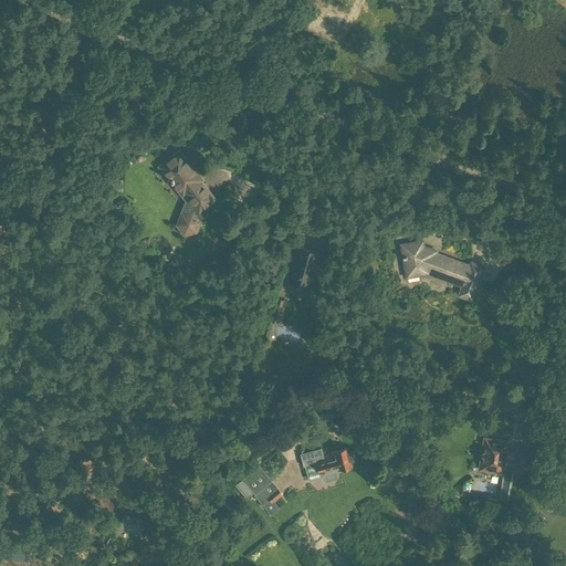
[(179,152),(163,165),(173,178),(171,178),(174,180),(174,179),(179,186),(178,188),(181,191),(184,191),(184,192),(186,190),(197,203),(192,212),(184,213),(179,223),(186,231),(196,230),(199,221),(197,219),(205,212),(201,208),(213,199),(199,180),(201,179),(185,159),(186,157),(182,153),(180,153),(179,152)]
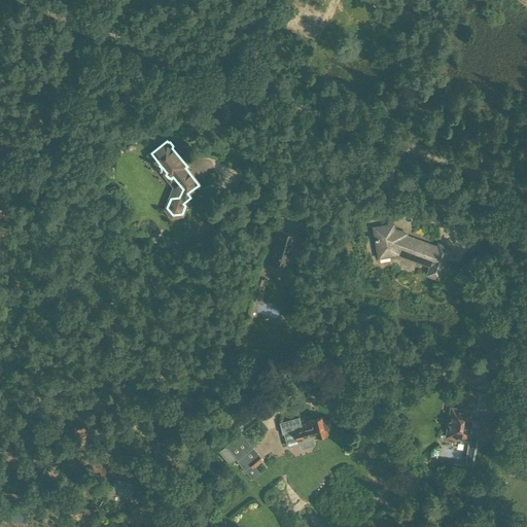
[(393,224),(374,227),(379,257),(399,254),(430,266),(427,274),(438,278),(450,248),(438,244),(437,247),(406,236),(406,234),(394,230),(393,224)]
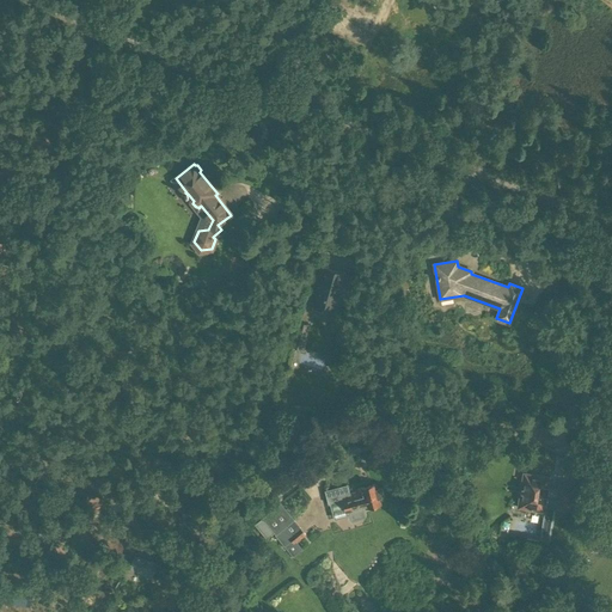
[(319,265),(310,310),(320,312),(322,305),(332,307),(335,293),(340,293),(342,277),(337,276),(338,269),(319,265)]
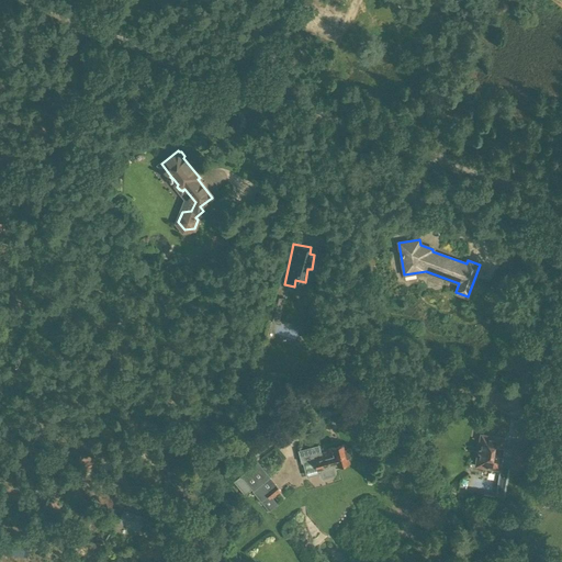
[(272,295),(267,318),(273,321),(280,298),(272,295)]
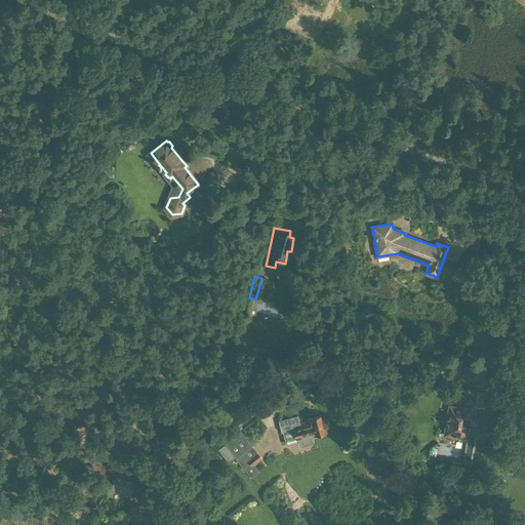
[(448,413),(444,437),(468,440),(469,431),(475,432),(475,436),(490,438),(492,417),(472,414),(473,409),(455,407),(454,414),(448,413)]
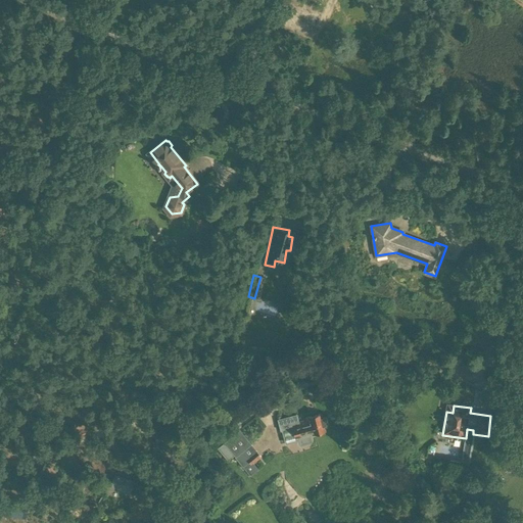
[(297,425),(292,427),(295,437),(296,437),(297,442),(312,438),(310,433),(313,432),(313,433),(325,430),(324,425),(322,417),(321,414),(306,418),(306,420),(296,423),(297,425)]
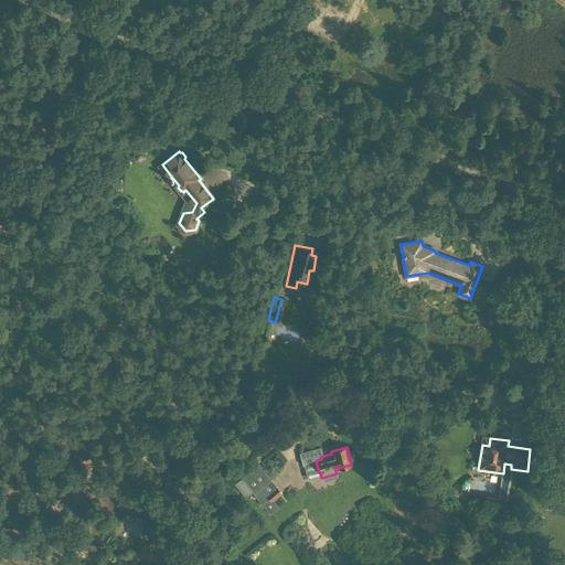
[(242,479),(253,491),(255,493),(272,480),(259,465),(242,479)]
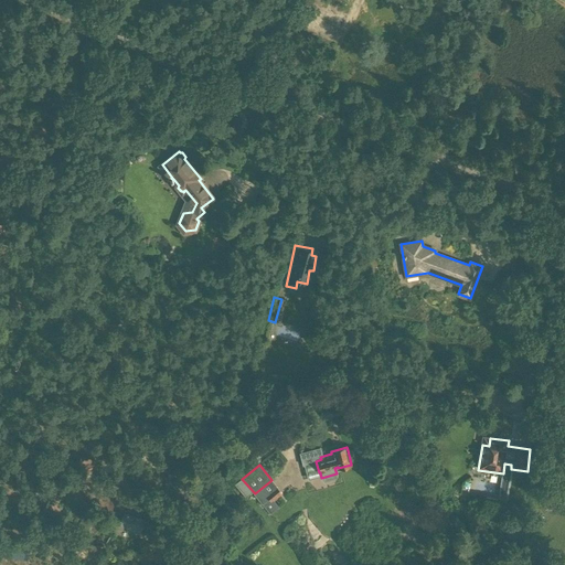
[(242,479),(235,484),(246,498),(253,491),(242,479)]
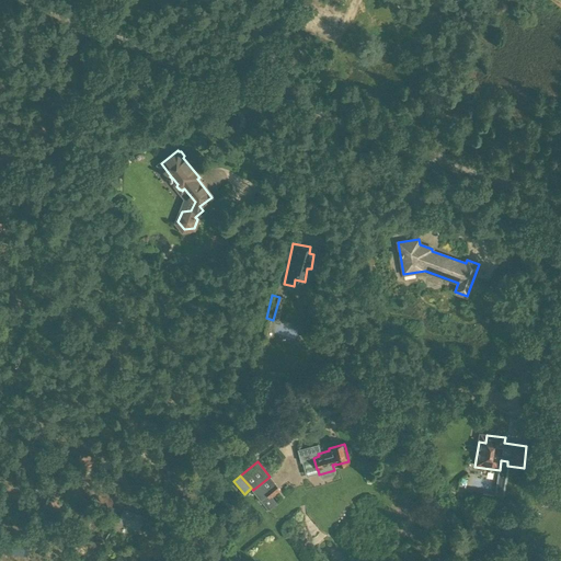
[(270,477),(253,490),(252,491),(261,501),(267,495),(264,493),(276,484),(270,477)]
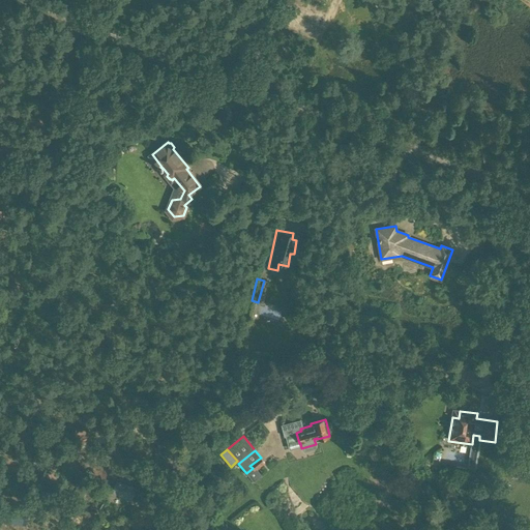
[(253,468),(246,473),(253,480),(259,475),(255,471),(265,463),(261,458),(249,466),(253,468)]
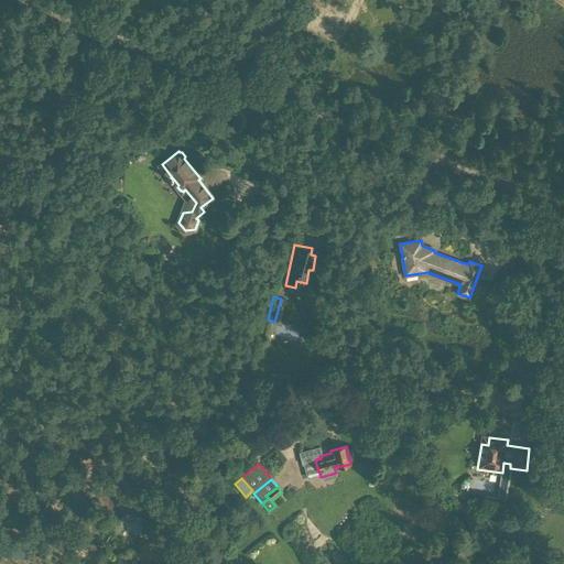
[(499,490),(498,499),(507,500),(508,491),(499,490)]
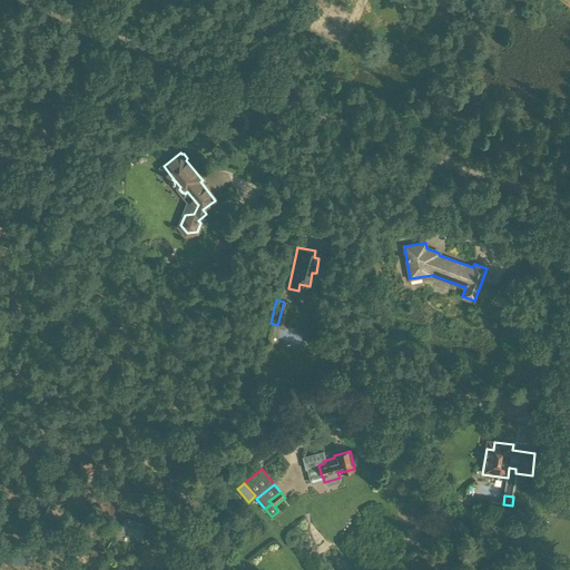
[(126,518),(121,531),(141,539),(147,524),(126,518)]
